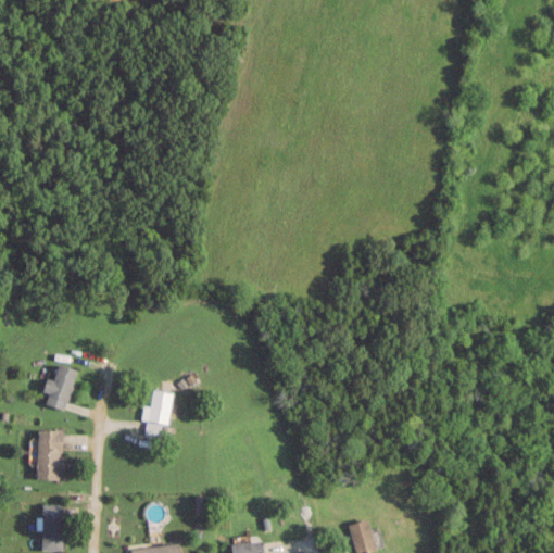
[(78,372),(60,365),(54,380),(49,379),(43,392),(50,394),(47,404),(64,411),(78,372)]
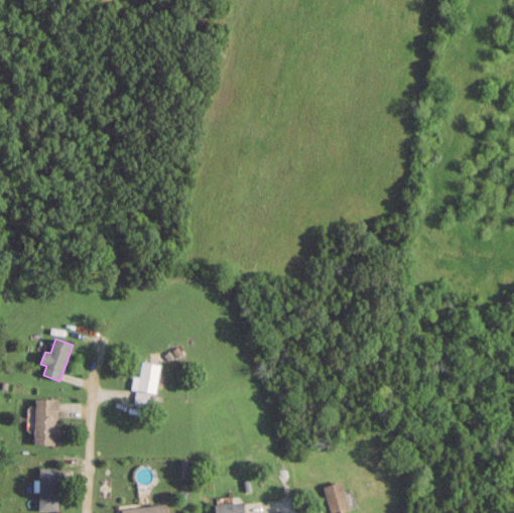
[(140,378),(134,377),(131,391),(156,396),(161,365),(143,362),(140,378)]
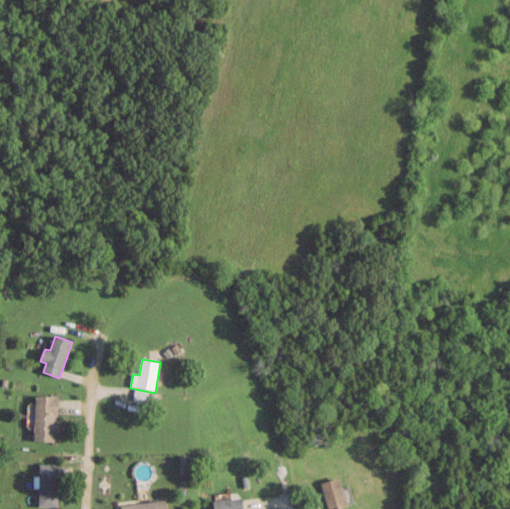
[(59,397),(36,396),(35,442),(58,443),(59,397)]
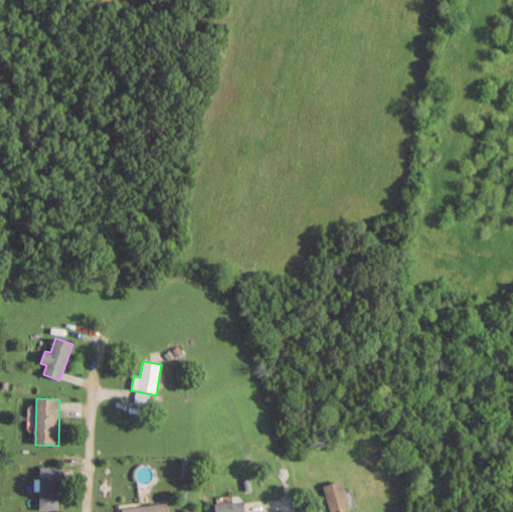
[(59,511),(59,469),(39,469),(39,511),(59,511)]
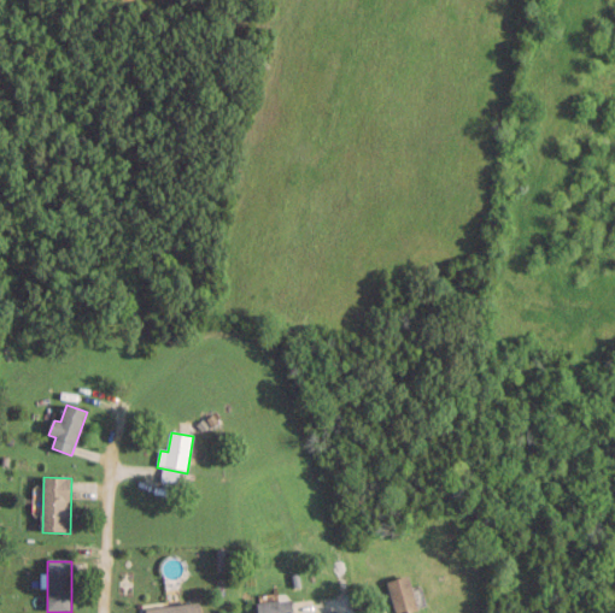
[(388,583),(396,612),(420,612),(409,577),(388,583)]
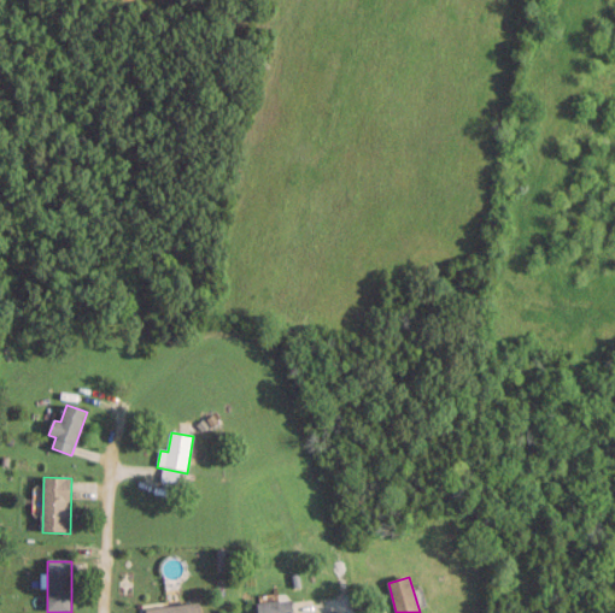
[(258,605),(258,612),(294,612),(293,601),(258,605)]
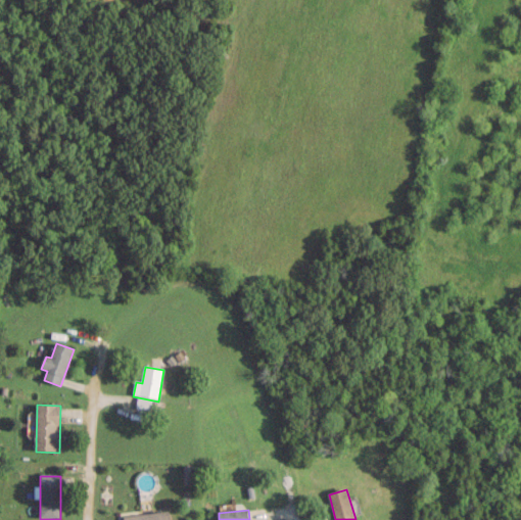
All buildings are outlined.
